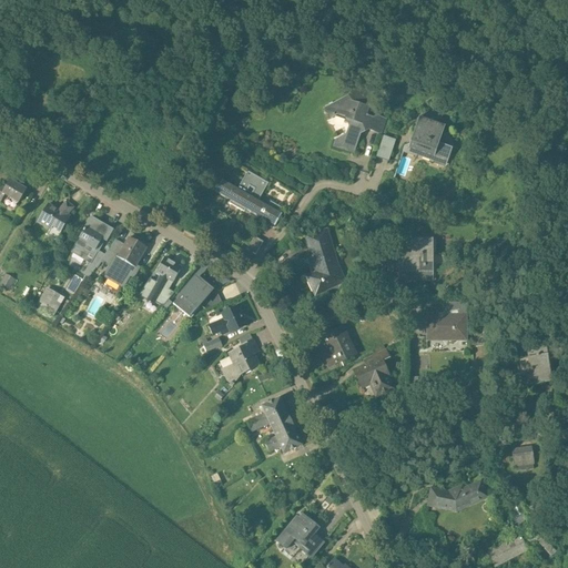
[(373,94),(354,88),(351,95),(325,108),(331,118),(337,114),(345,118),(350,127),(347,134),(335,140),(334,146),(353,153),(359,134),(357,130),(363,128),(381,134),(385,120),(377,117),(373,119),(366,117),(373,94)]
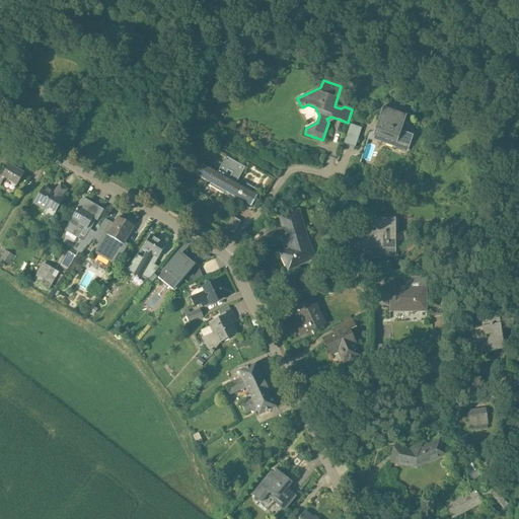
[(406,116),(383,106),(377,123),(380,124),(375,137),(385,140),(385,142),(393,145),(394,142),(409,147),(413,136),(401,132),(406,116)]
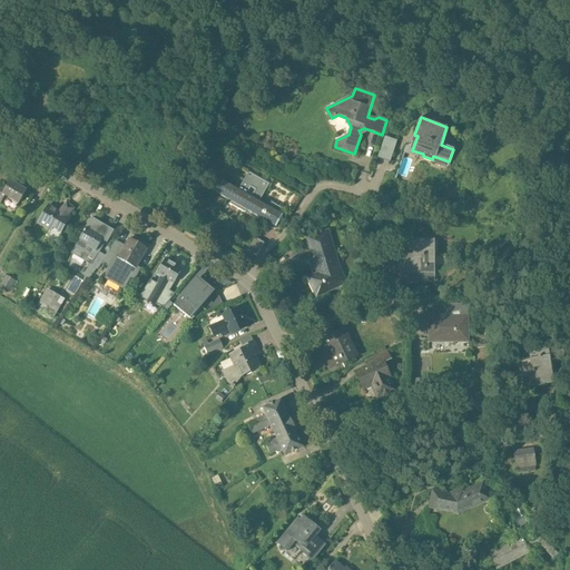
[(397,140),(384,136),(377,158),(390,161),(397,140)]
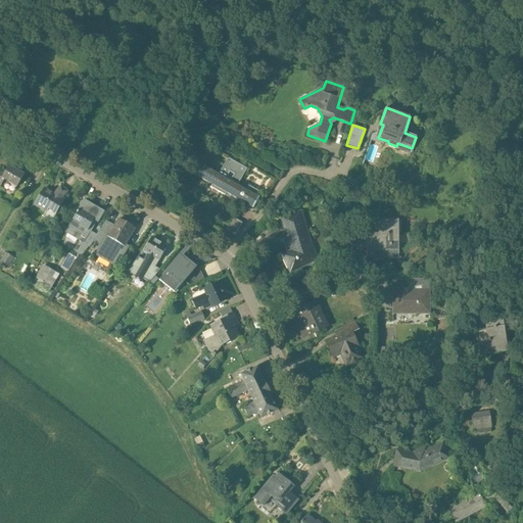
[(247,169),(228,158),(219,175),(204,167),(200,173),(199,172),(198,174),(200,174),(198,177),(212,185),(210,188),(225,195),(226,193),(237,200),(236,202),(237,202),(238,200),(240,201),(239,203),(249,209),(251,207),(253,208),(259,198),(257,196),(259,192),(248,186),(246,190),(237,185),(247,169)]
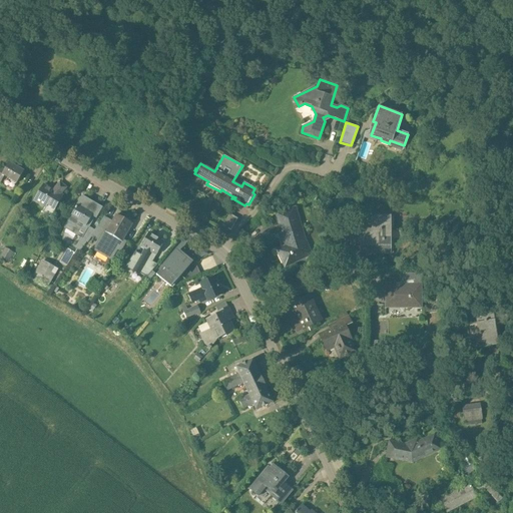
[(22,172),(8,164),(3,172),(0,169),(0,182),(3,177),(15,184),(22,172)]
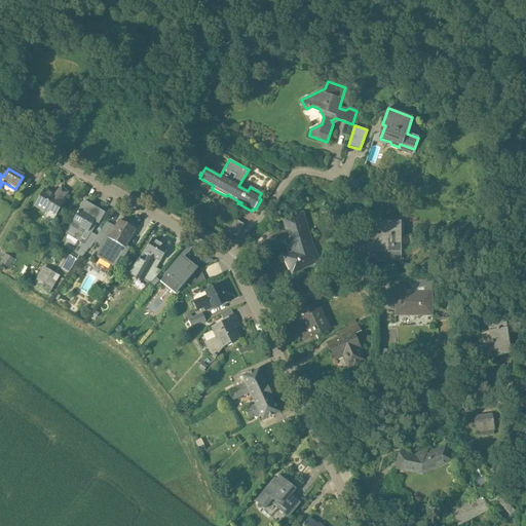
[(43,190),(34,207),(36,207),(35,208),(43,212),(47,214),(48,211),(55,216),(53,221),(58,215),(57,214),(64,202),(62,200),(68,193),(61,188),(52,195),(43,190)]
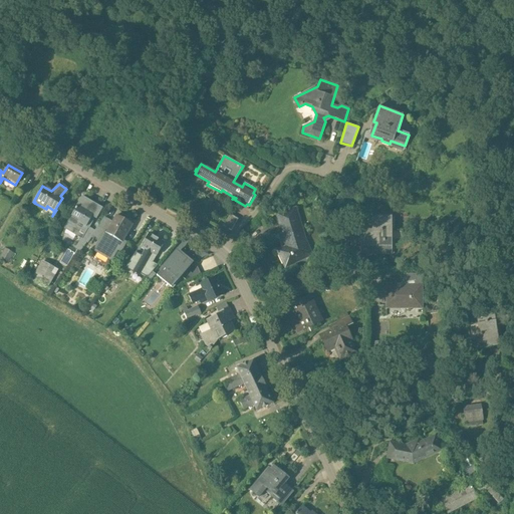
[(82,199),(72,216),(67,224),(75,228),(78,223),(86,228),(93,215),(88,213),(93,205),(82,199)]
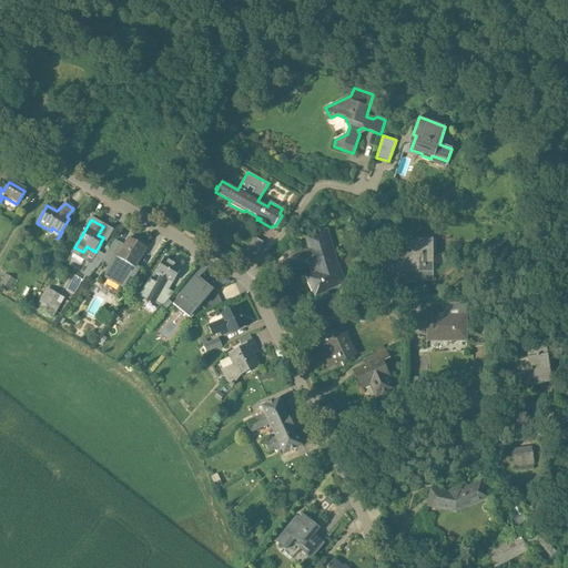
[(336,262),(326,231),(305,239),(312,260),(308,261),(312,275),(306,277),(315,297),(345,283),(336,262)]
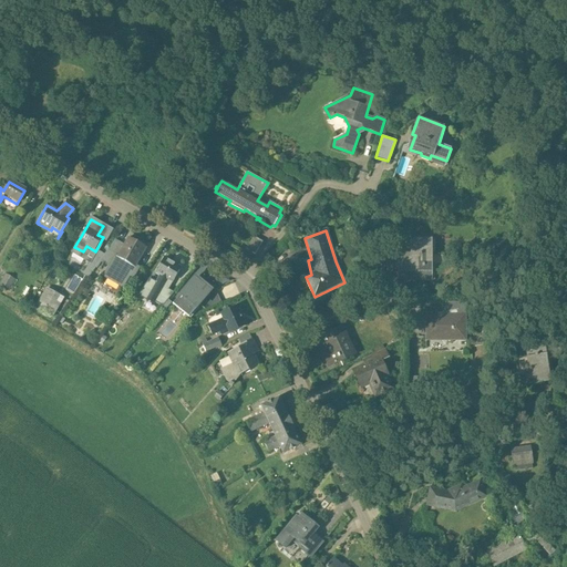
[(146,248),(129,237),(124,245),(111,268),(109,272),(125,281),(130,274),(133,276),(136,269),(135,268),(146,248)]
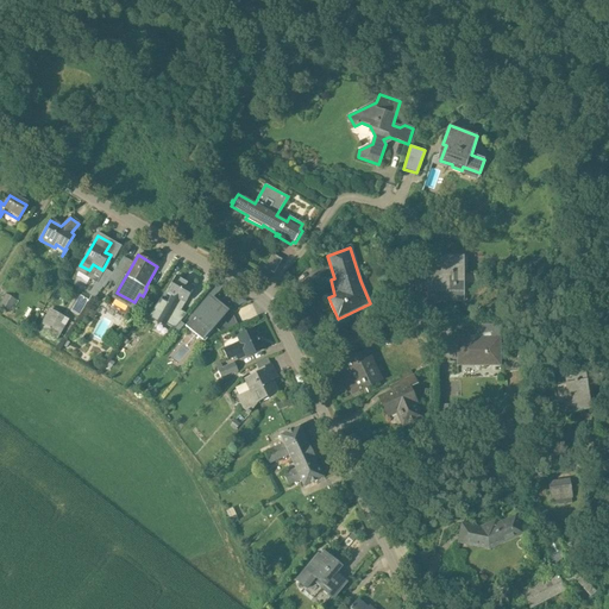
[(282,259),(272,255),(264,268),(274,274),(282,259)]
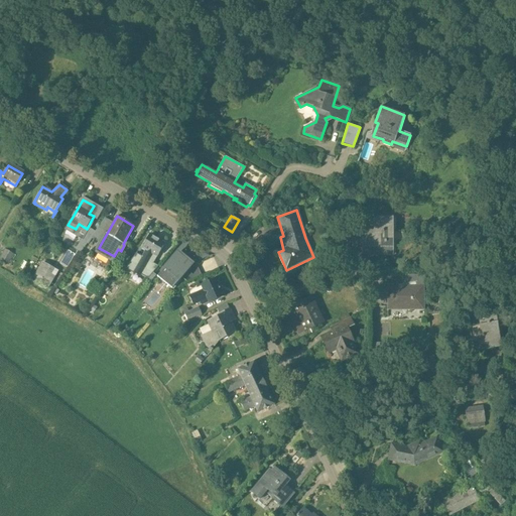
[(95,232),(91,238),(101,244),(113,223),(105,218),(95,232)]
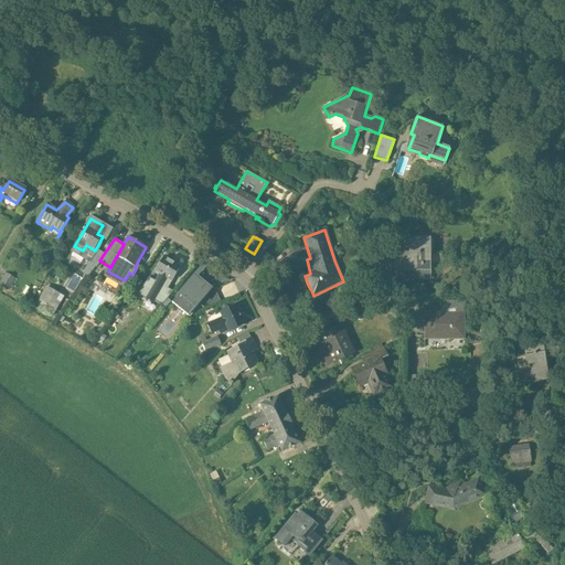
[(428,242),(409,242),(409,259),(386,259),(386,272),(403,272),(403,280),(429,279),(428,256),(428,242)]
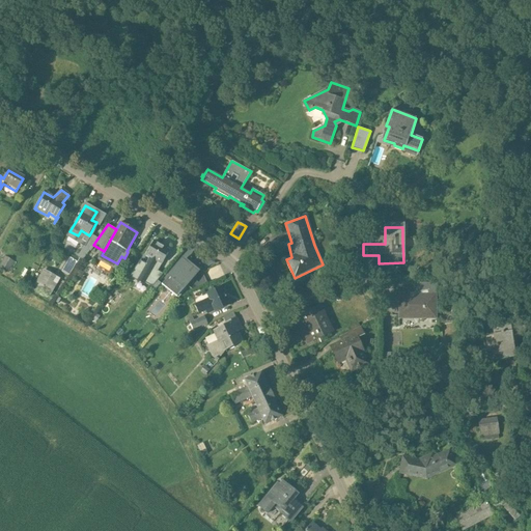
[(98,239),(90,234),(78,256),(83,259),(93,245),(98,239)]
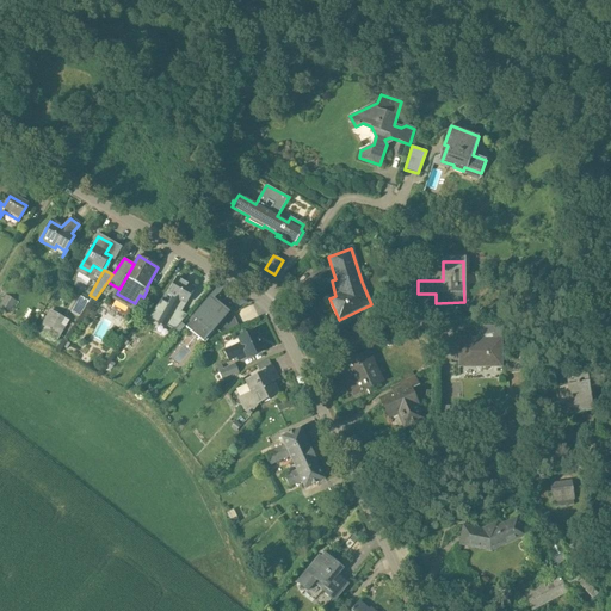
[(196,290),(177,278),(167,295),(173,298),(181,303),(185,306),(196,290)]
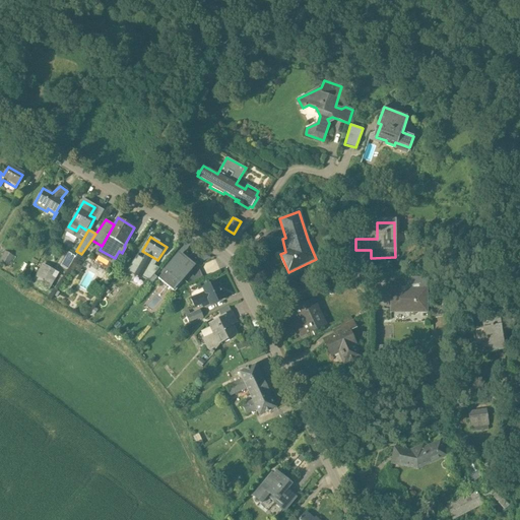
[(14,256),(5,251),(0,260),(9,265),(14,256)]
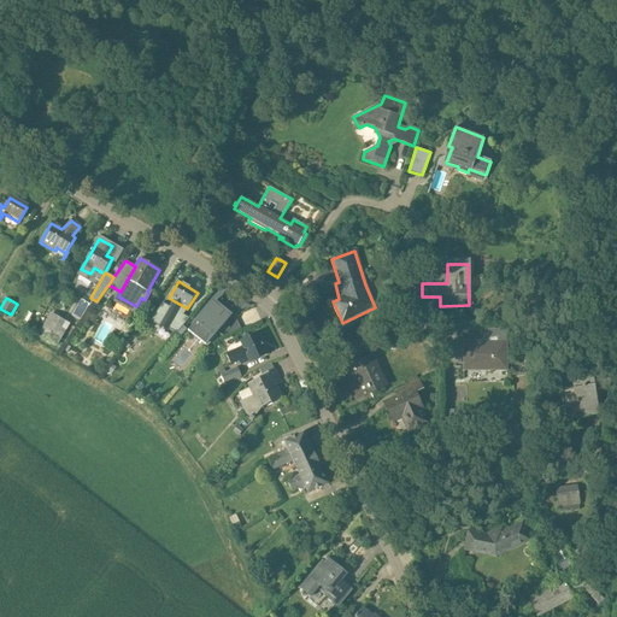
[(183,306),(175,301),(169,312),(176,317),(183,306)]
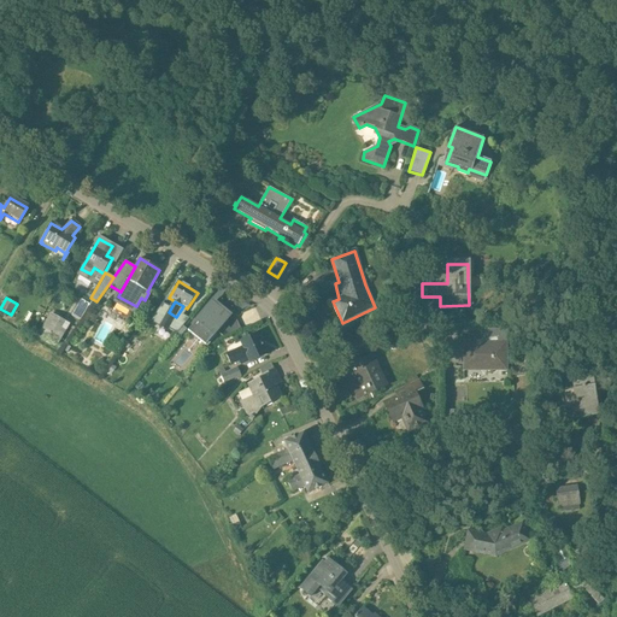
[(212,301),(188,331),(205,345),(210,340),(213,335),(216,333),(223,339),(241,330),(234,313),(229,316),(212,301)]
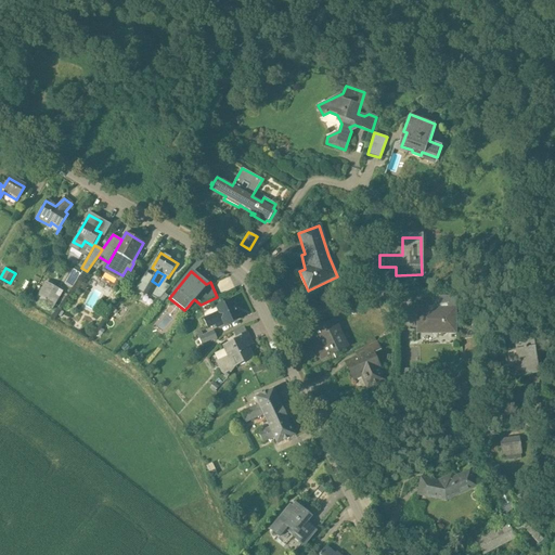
[(62,292),(46,283),(35,302),(51,311),(62,292)]
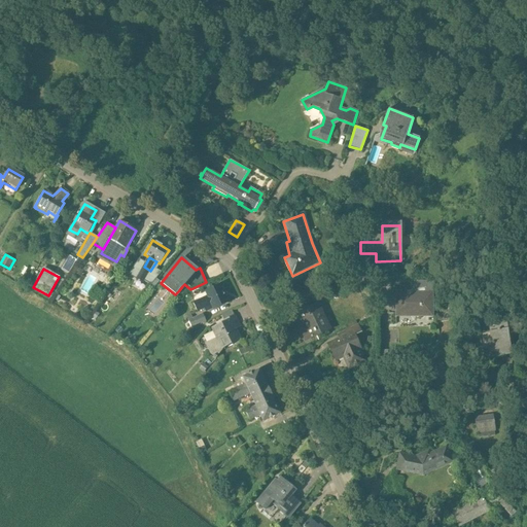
[(152,271),(144,281),(150,286),(156,279),(159,276),(152,271)]
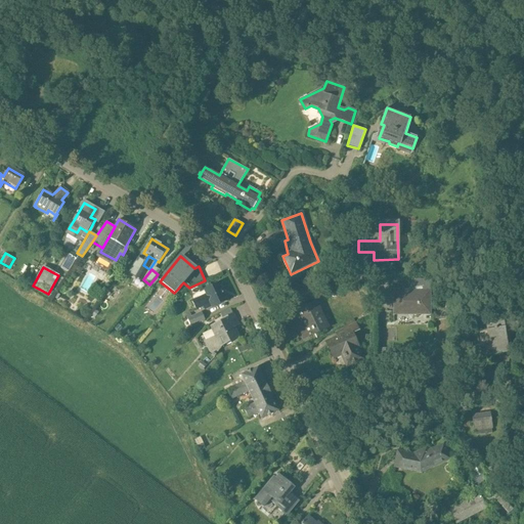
[(156,277),(149,285),(153,287),(159,279),(156,277)]
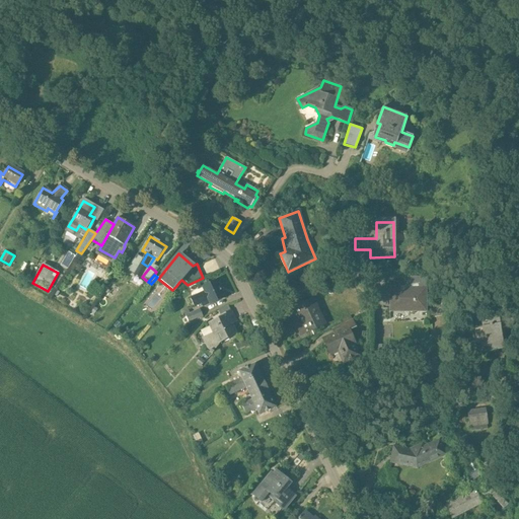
[(426,278),(408,278),(409,285),(408,285),(405,287),(405,288),(390,288),(390,309),(403,308),(404,312),(427,311),(426,278)]
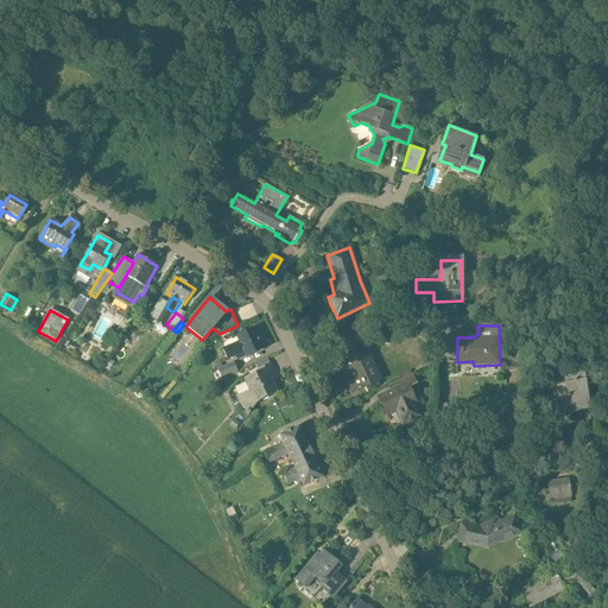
[(254,329),(238,336),(240,342),(223,350),(227,359),(244,352),(246,356),(263,349),(258,337),(259,336),(259,335),(257,330),(255,329),(254,329)]
